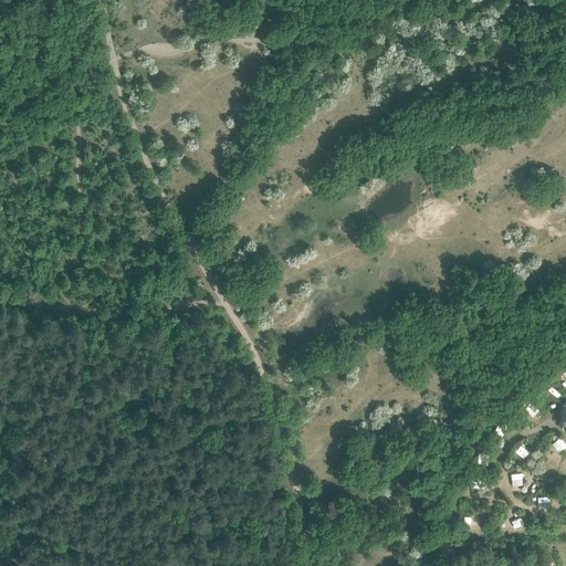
[(530,405),(523,410),(528,418),(535,412),(530,405)]
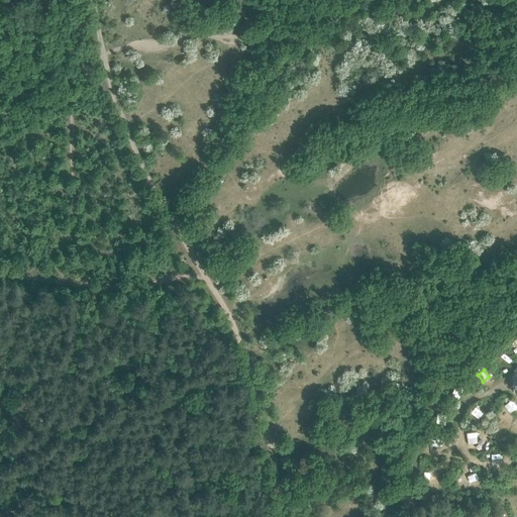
[(511,412),(516,408),(516,404),(515,400),(507,404),(511,412)]
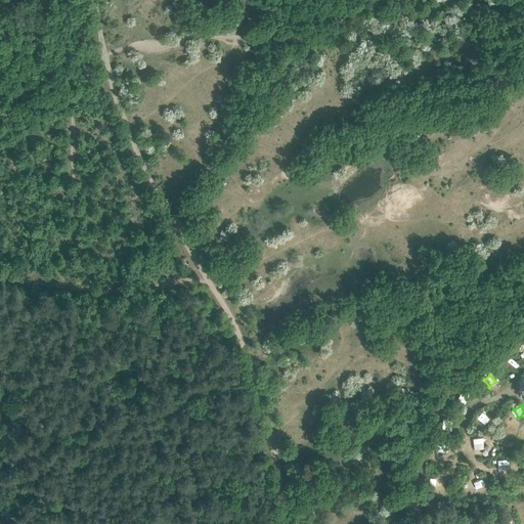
[(478,418),(485,423),(490,417),(482,411),(478,418)]
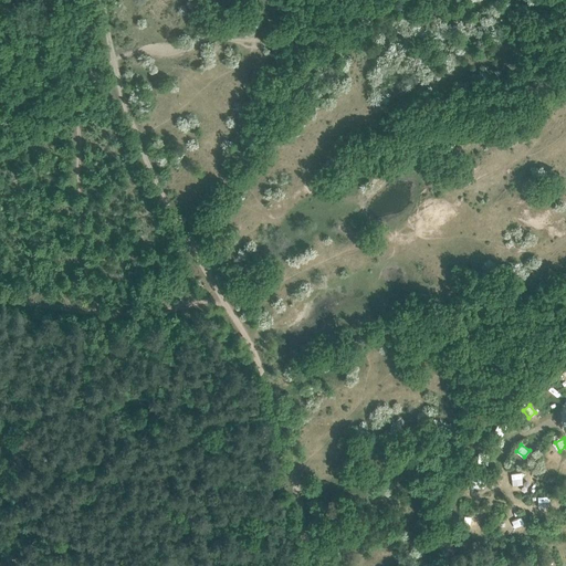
[(523,473),(512,473),(512,484),(523,484),(523,473)]
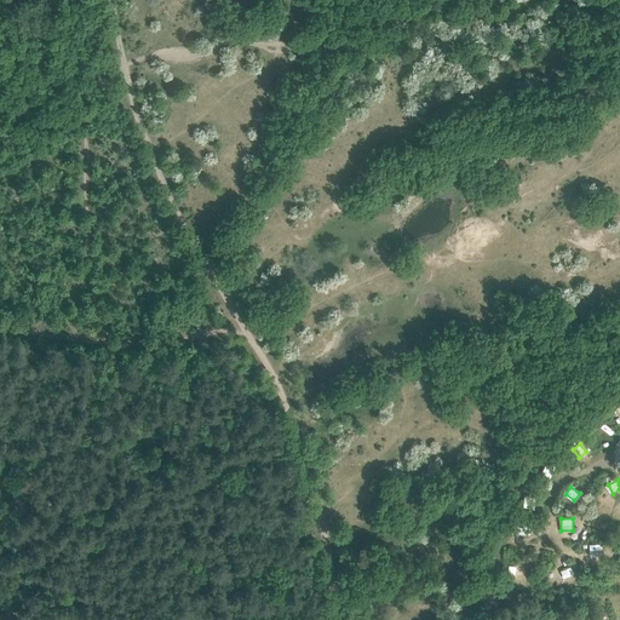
[(589,555),(600,556),(601,545),(590,544),(589,555)]
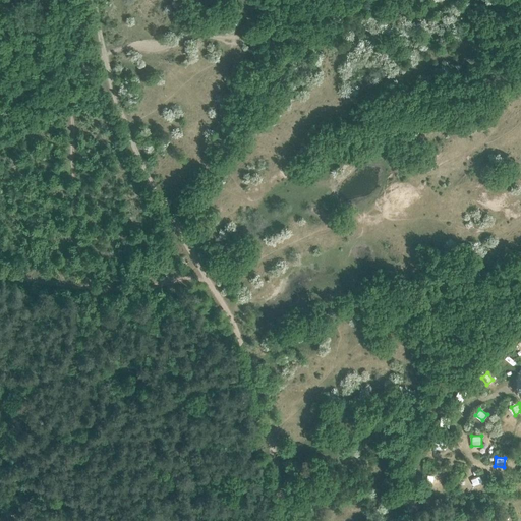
[(427,483),(437,484),(438,476),(428,475),(427,483)]
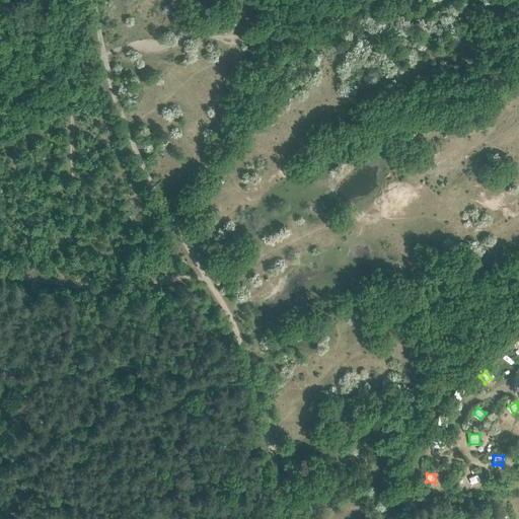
[(469,487),(483,484),(482,476),(467,479),(469,487)]
